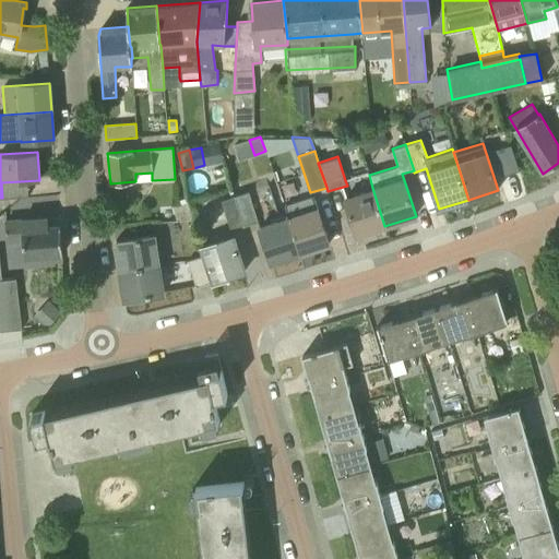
[(384,226),(372,188),(344,197),(356,235),(384,226)]
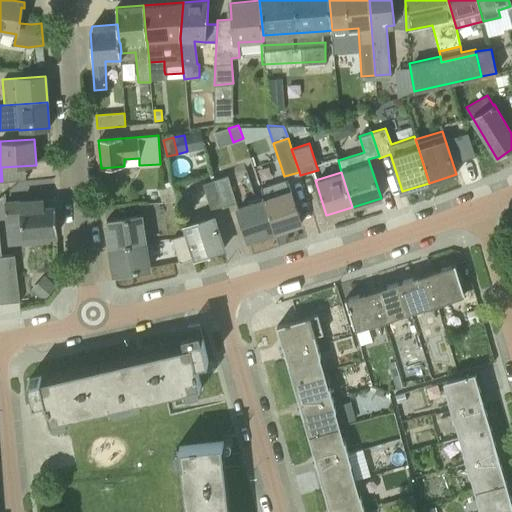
[(215,179),(224,208),(237,204),(227,175),(215,179)]
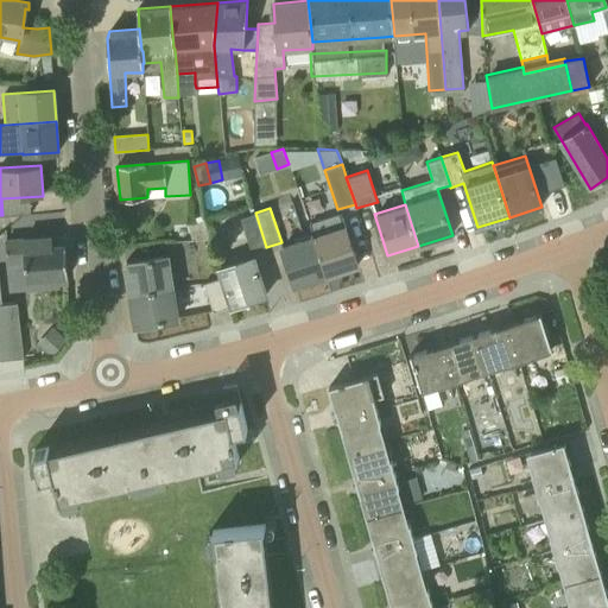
[(251,251),(266,247),(255,213),(240,217),(251,251)]
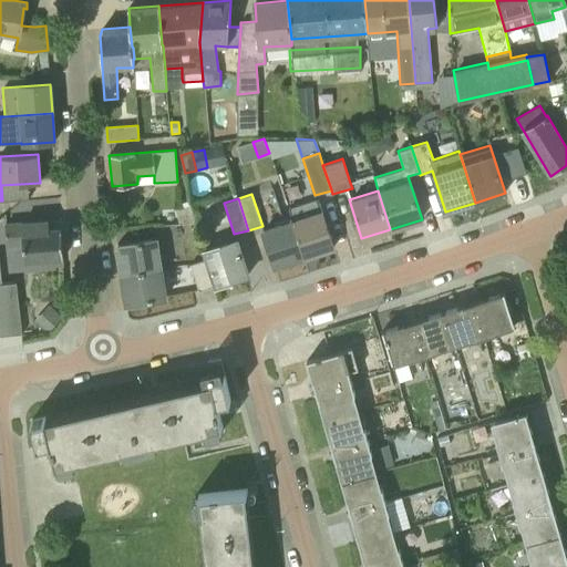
[(318,199),(289,209),(291,219),(303,257),(333,247),(318,199)]
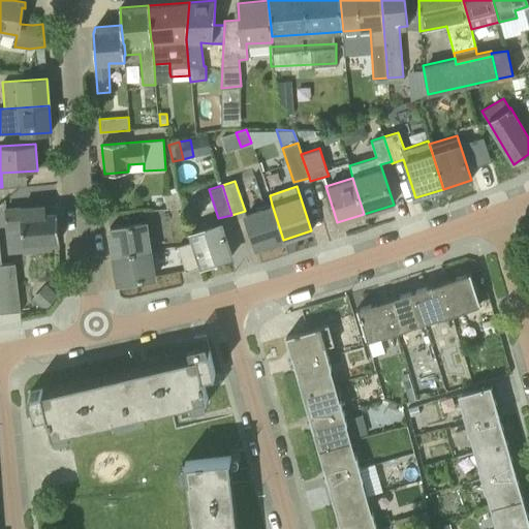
[(163,194),(167,210),(182,206),(178,191),(163,194)]
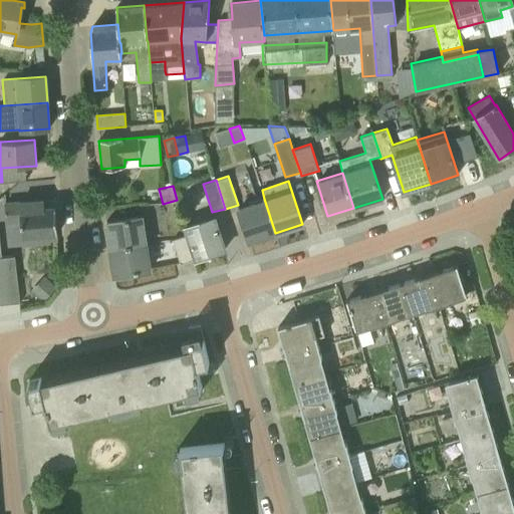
[(249,242),(275,233),(264,199),(238,208),(249,242)]
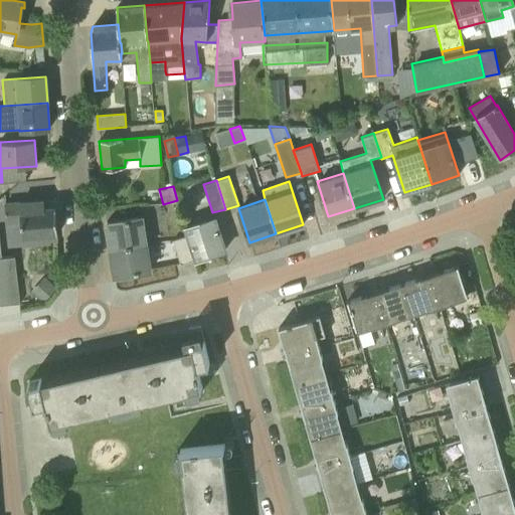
[(22,236),(57,233),(55,207),(44,208),(43,201),(5,204),(6,222),(8,237),(22,236)]
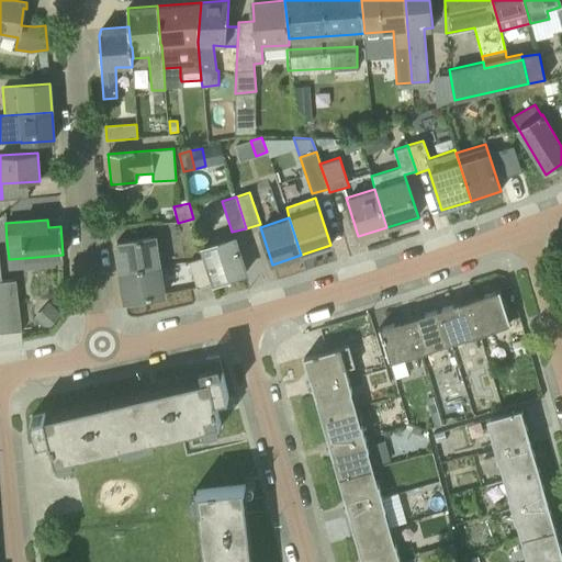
[(203,256),(212,283),(246,272),(234,236),(200,247),(203,256)]
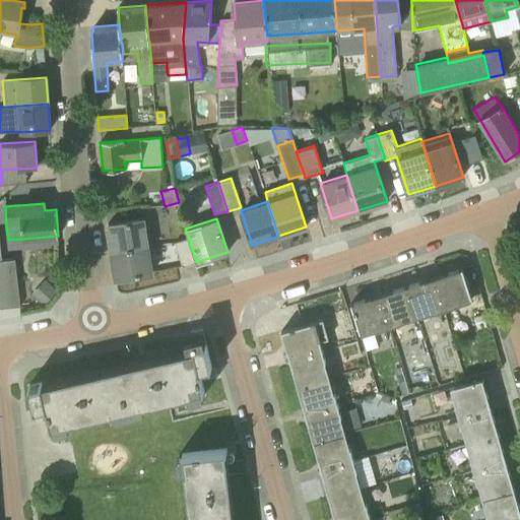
[(112,252),(147,245),(143,219),(108,224),(112,252)]
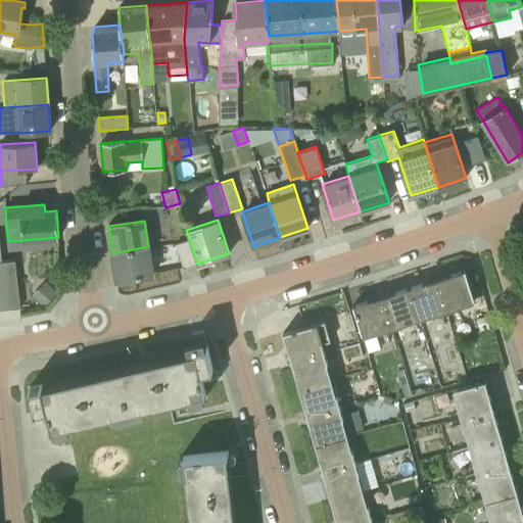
[(184,269),(197,264),(189,238),(176,243),(184,269)]
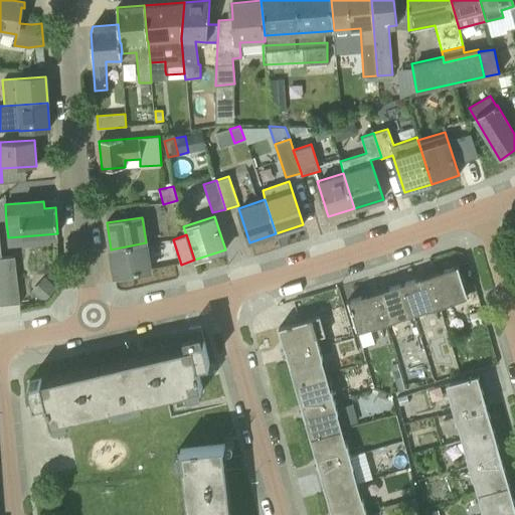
[(146,242),(111,249),(115,277),(150,271),(146,242)]
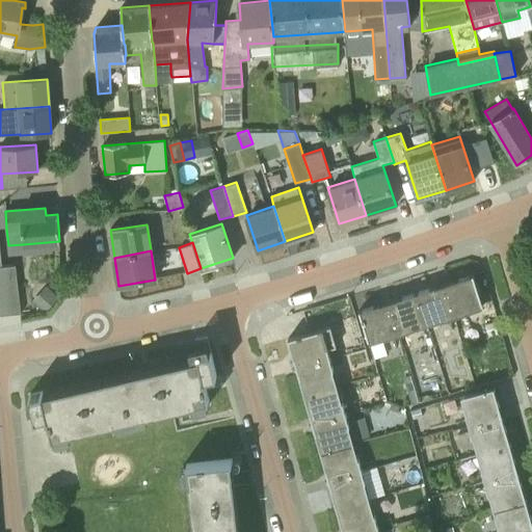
[(0,314),(21,312),(16,265),(0,266),(0,314)]
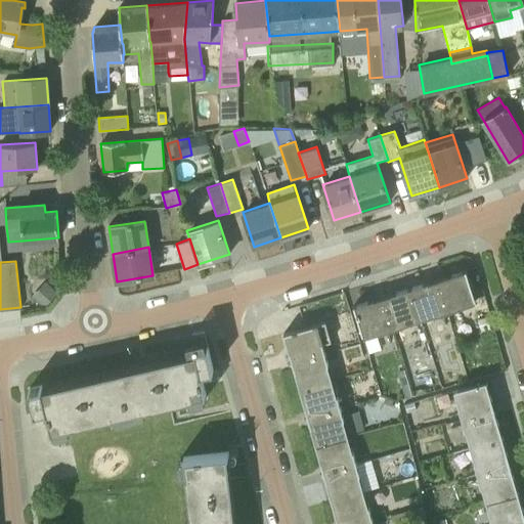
[(437,280),(447,311),(475,302),(474,299),(475,299),(466,270),(465,270),(465,271),(437,280)]
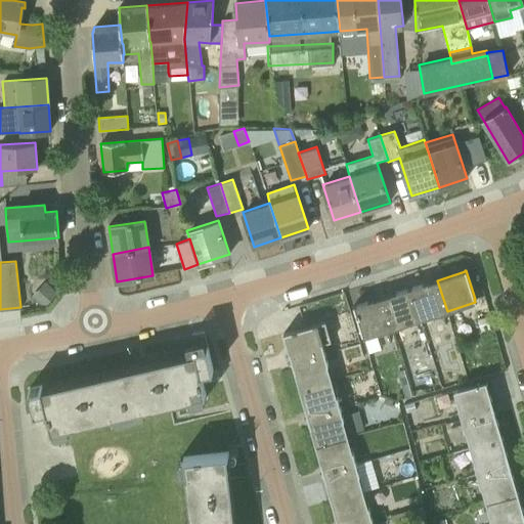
[(420,319),(447,311),(437,280),(410,289),(420,319)]
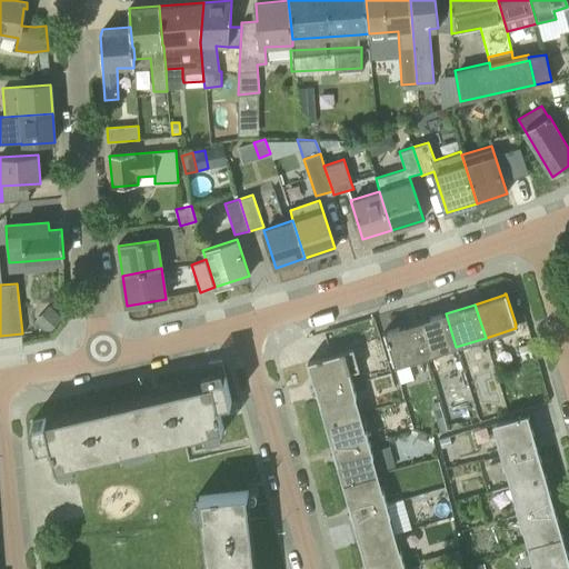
[(62,318),(50,306),(37,320),(49,331),(62,318)]
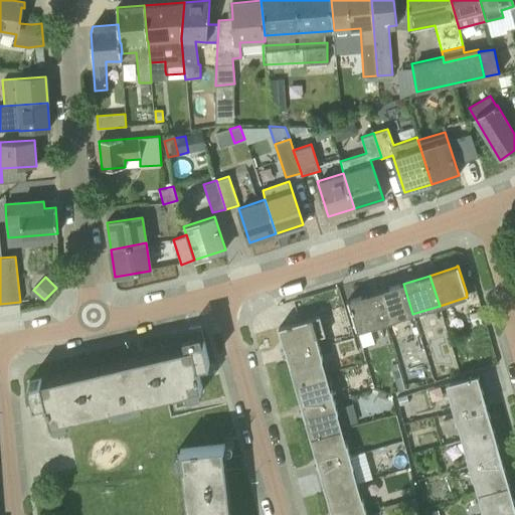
[(385,323),(412,314),(403,284),(376,293),(385,323)]
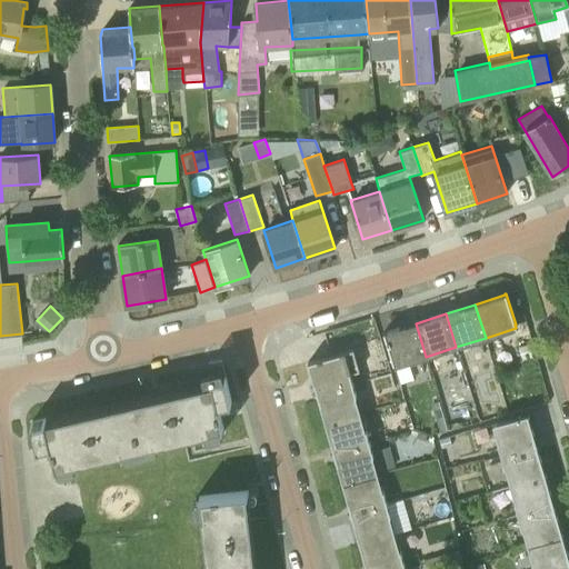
[(395,367),(426,357),(416,323),(386,332),(385,331),(383,332),(395,367)]
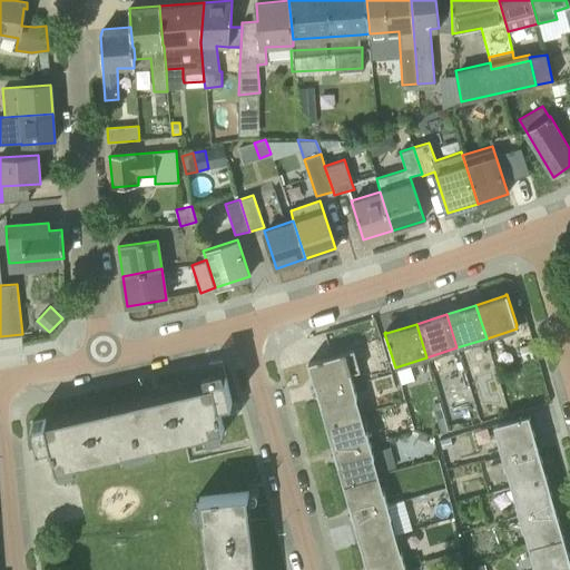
[(532,355),(527,343),(518,346),(522,360),(532,355)]
